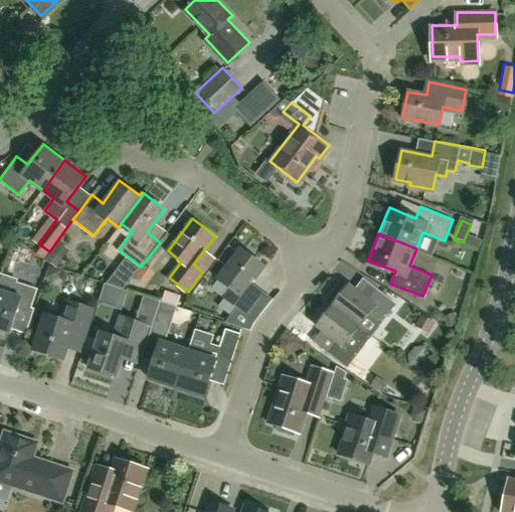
[(251,285),(265,266),(241,247),(218,278),(231,288),(225,296),(246,312),(261,292),(251,285)]
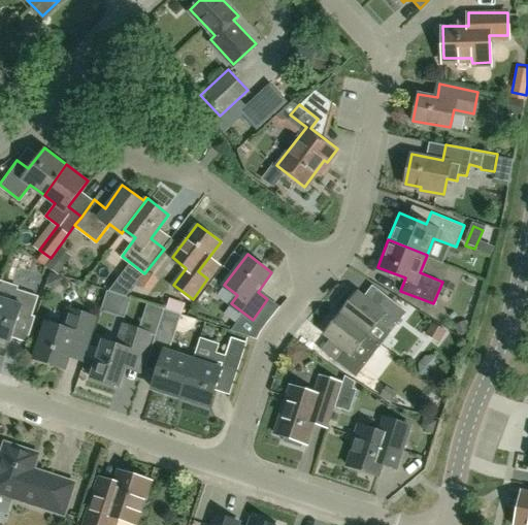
[(32,319),(39,294),(17,287),(12,300),(0,296),(0,336),(11,340),(20,315),(32,319)]
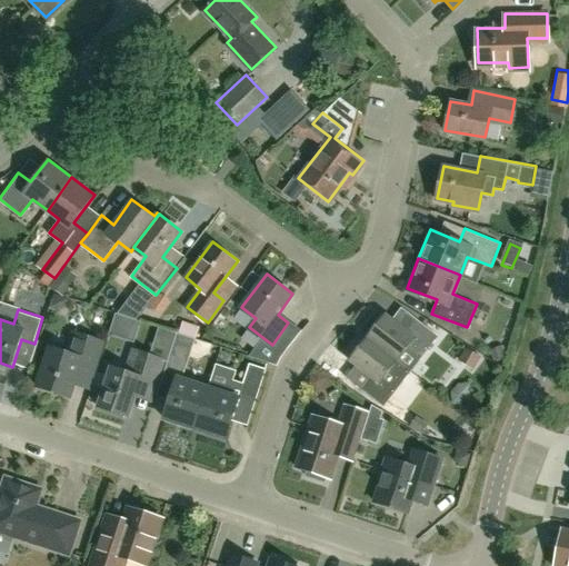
[(369,337),(412,370),(412,369),(399,358),(408,348),(421,358),(439,335),(418,318),(408,330),(386,314),(369,337)]
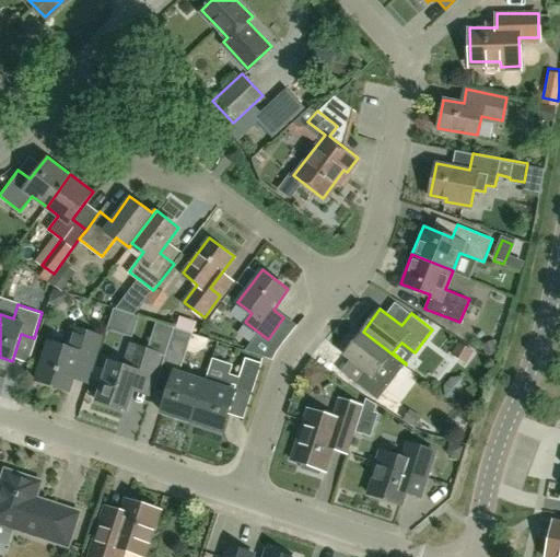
[(155,321),(151,335),(168,340),(173,325),(155,321)]
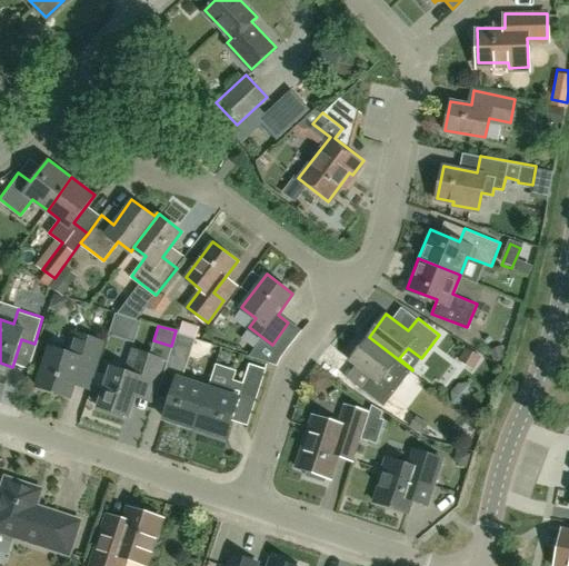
[(183,375),(195,336),(176,330),(171,346),(165,368),(183,375)]
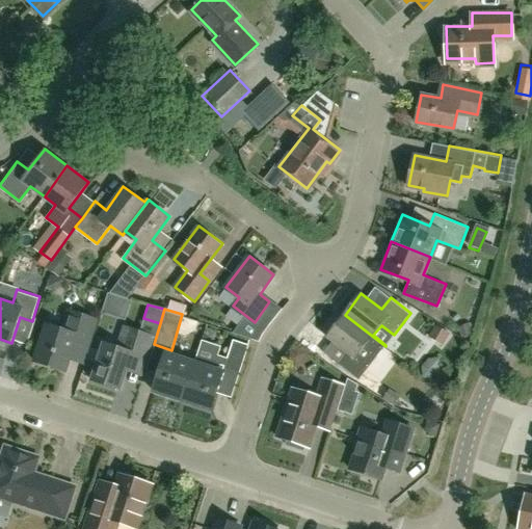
[(89,344),(98,318),(70,310),(63,329),(48,324),(36,360),(65,370),(76,340),(89,344)]
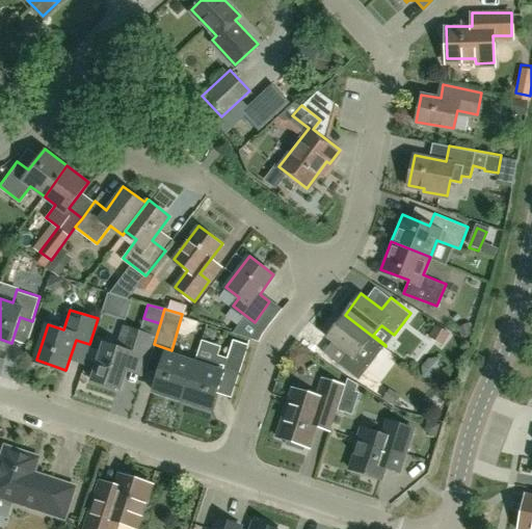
[(360,378),(377,356),(386,346),(345,315),(328,336),(349,351),(340,363),(360,378)]
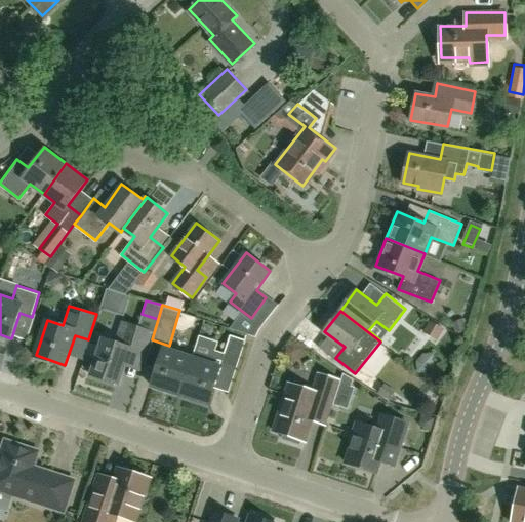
[(143,358),(152,331),(125,323),(119,344),(103,338),(91,373),(120,383),(129,353),(143,358)]
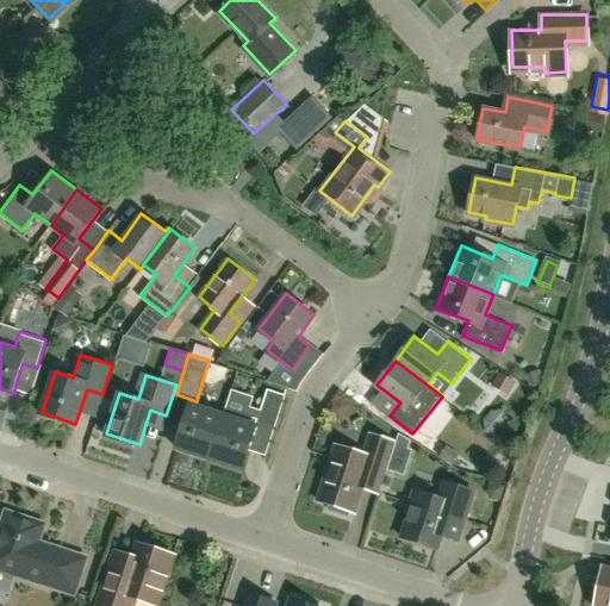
[(242,468),(256,425),(257,420),(275,426),(286,394),(268,388),(259,418),(226,407),(211,457),(242,468)]
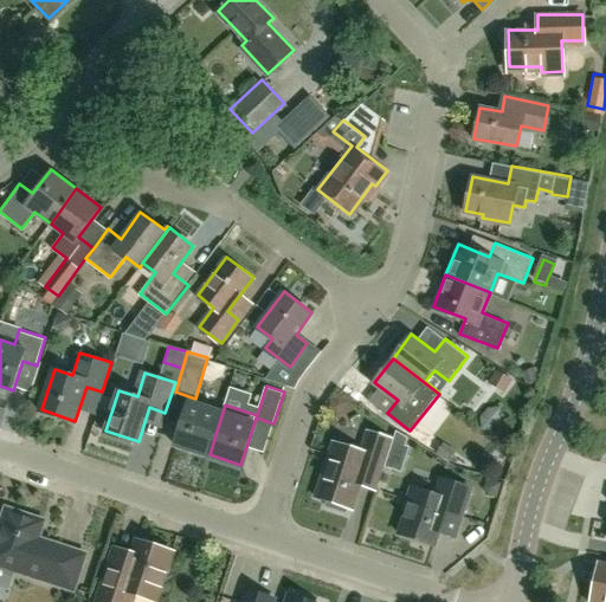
[(210,454),(225,405),(223,412),(191,402),(178,444),(210,454)]
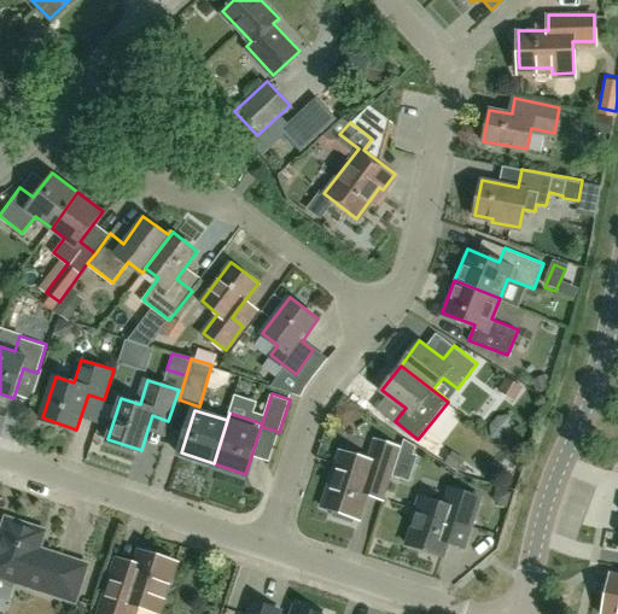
[(496,424),(501,440),(518,436),(513,419),(496,424)]
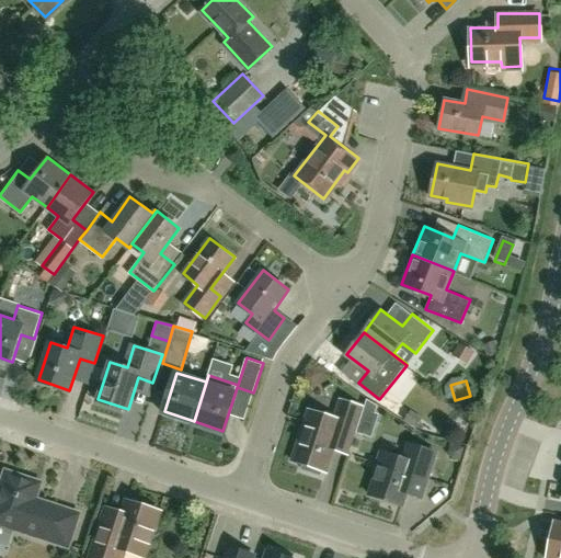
[(327,470),(334,447),(346,452),(362,406),(341,399),(335,418),(309,409),(294,459),(304,463),(302,467),(320,473),(321,468),(327,470)]
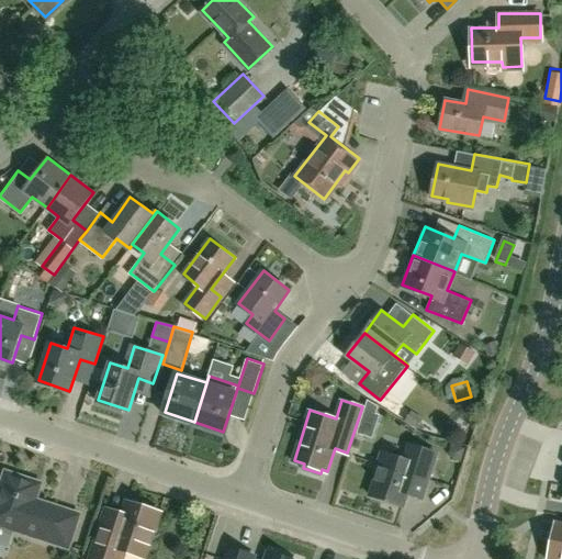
[(404,458),(378,450),(371,469),(379,471),(371,494),(404,505),(408,492),(424,498),(438,453),(409,443),(404,458)]
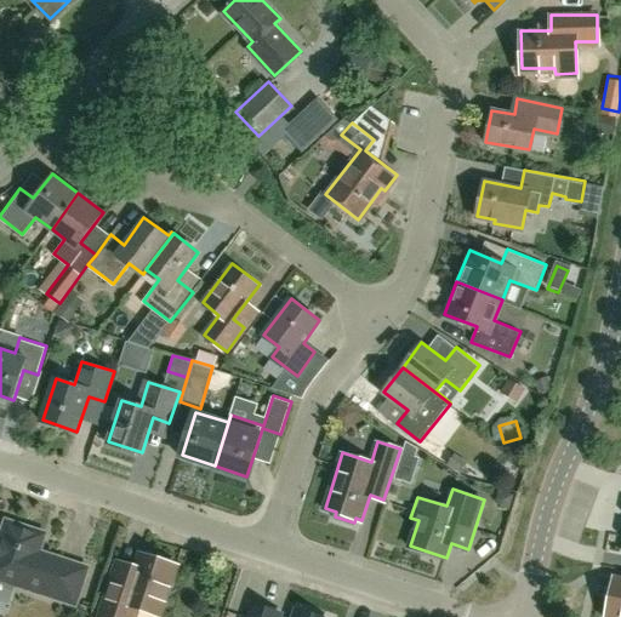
[(0,577),(75,603),(87,567),(39,552),(45,533),(15,523),(10,524),(6,527),(3,537),(0,535),(0,577)]
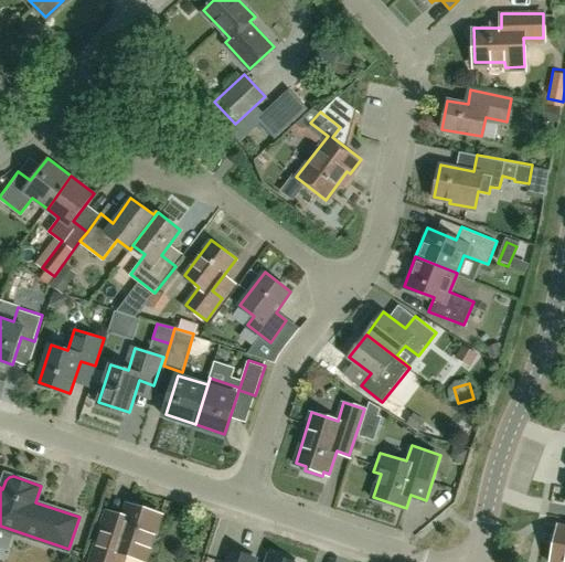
[(107,510),(104,522),(89,561),(123,561),(126,553),(147,560),(162,515),(148,510),(146,505),(137,502),(132,505),(128,504),(125,516),(107,510)]
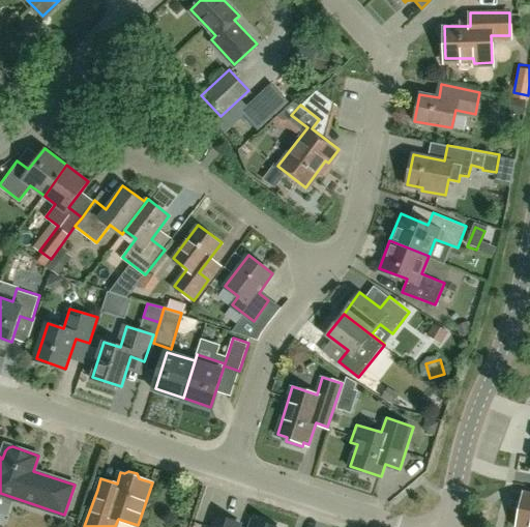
[(529,526),(529,485),(526,486),(525,491),(523,491),(516,526),(519,526),(529,526)]
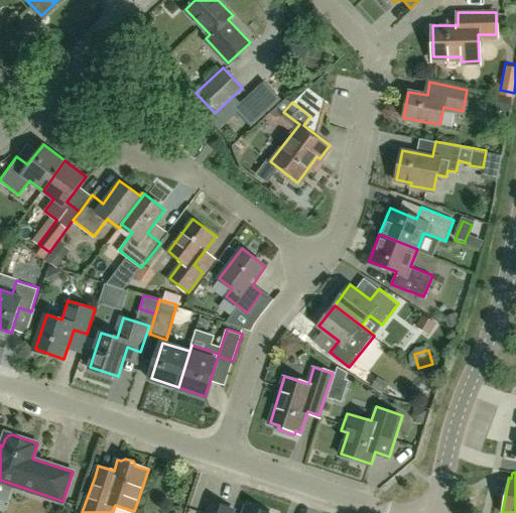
[(257,506),(253,508),(248,507),(245,512),(232,512),(234,509),(212,501),(207,512),(269,512),(268,509),(257,506)]
